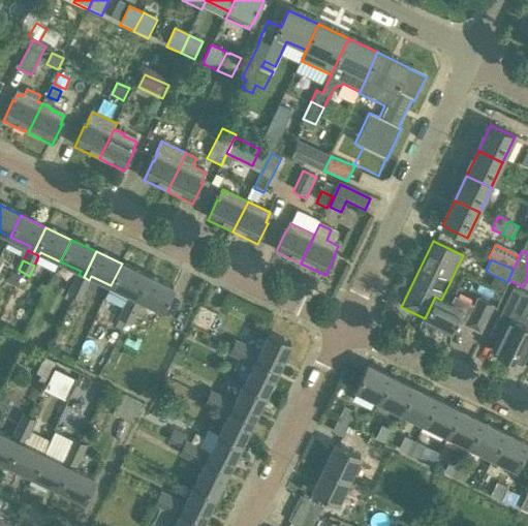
[(147,276),(122,264),(111,285),(131,295),(129,299),(134,302),(147,276)]
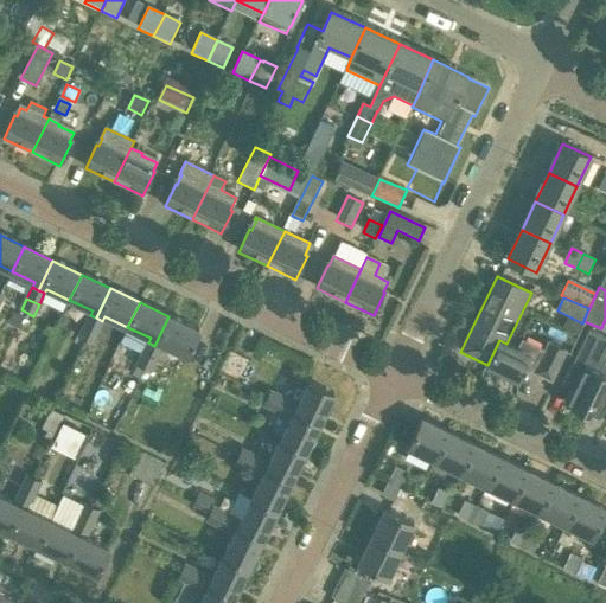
[(8,325),(19,331),(25,319),(13,313),(8,325)]
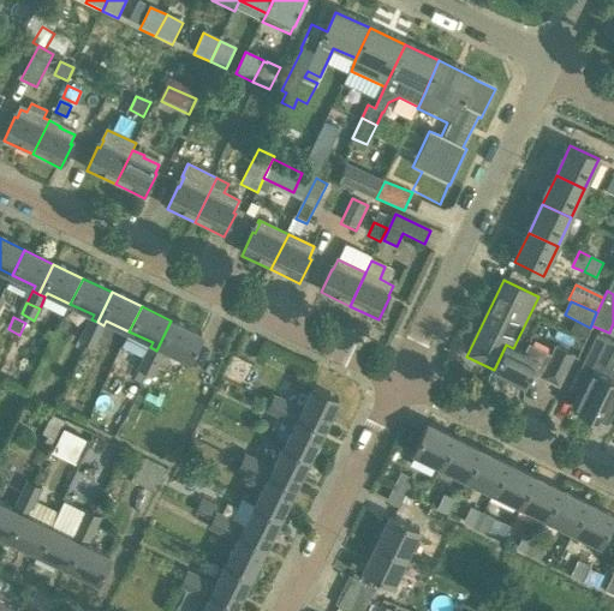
[(91,319),(85,330),(99,336),(103,325),(97,322),(91,319)]
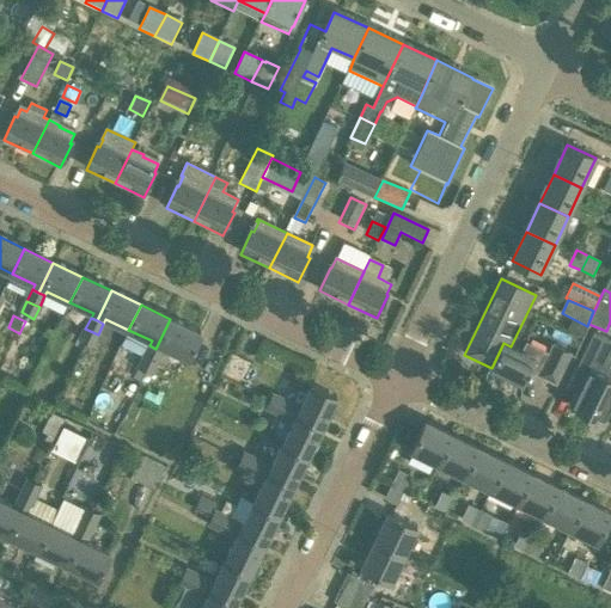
[(200,333),(170,319),(156,349),(162,351),(164,347),(188,358),(200,333)]
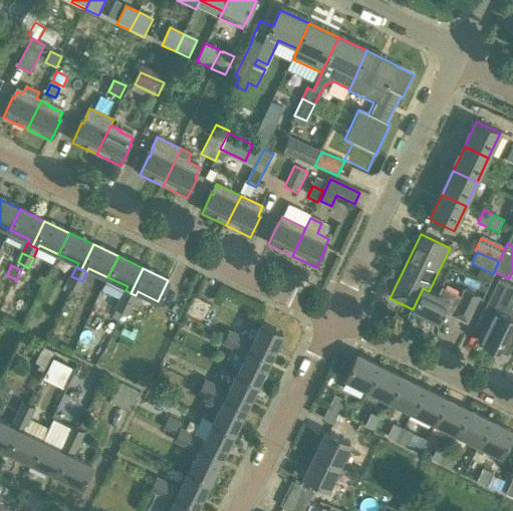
[(82,281),(71,276),(67,286),(77,291),(82,281)]
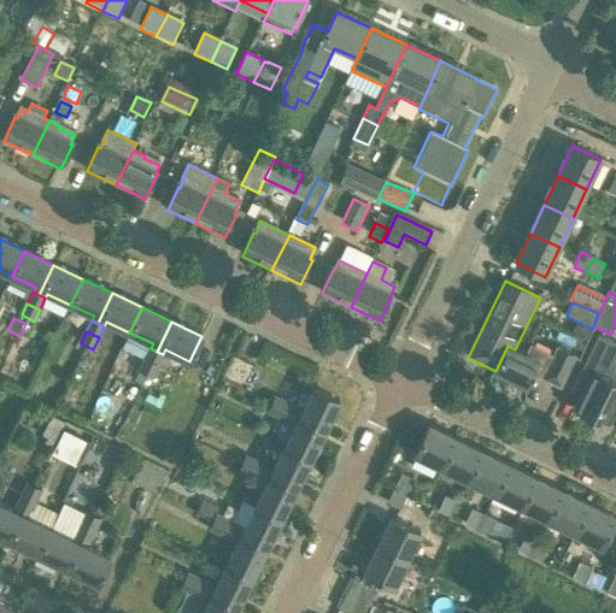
[(615,343),(599,335),(572,392),(581,396),(574,411),(591,419),(615,367),(615,343)]
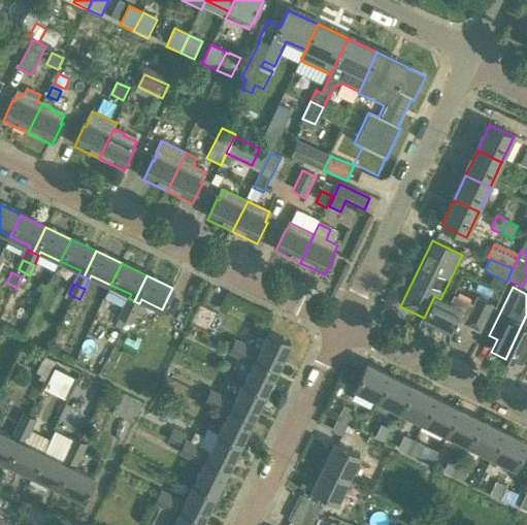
[(434,296),(424,318),(424,319),(451,332),(457,321),(480,332),(492,306),(478,299),(473,307),(455,298),(452,304),(440,299),(434,296)]
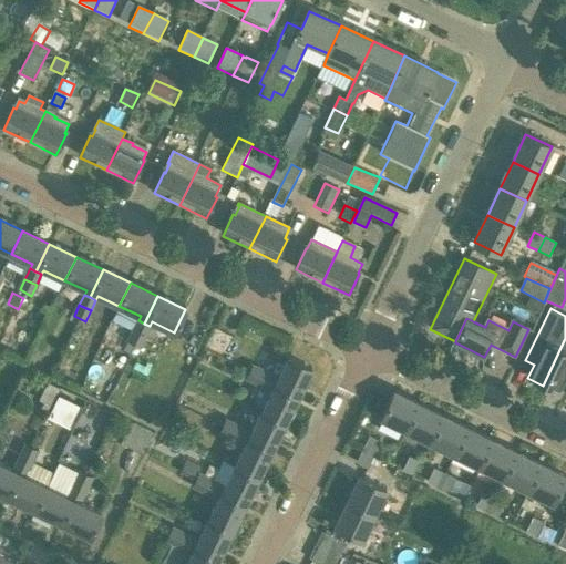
[(139,320),(133,331),(145,337),(150,326),(144,324),(139,320)]
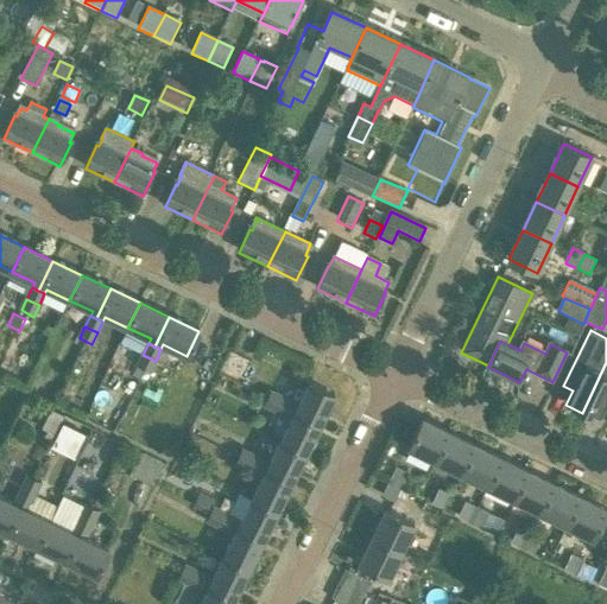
[(217,372),(246,385),(257,362),(228,349),(217,372)]
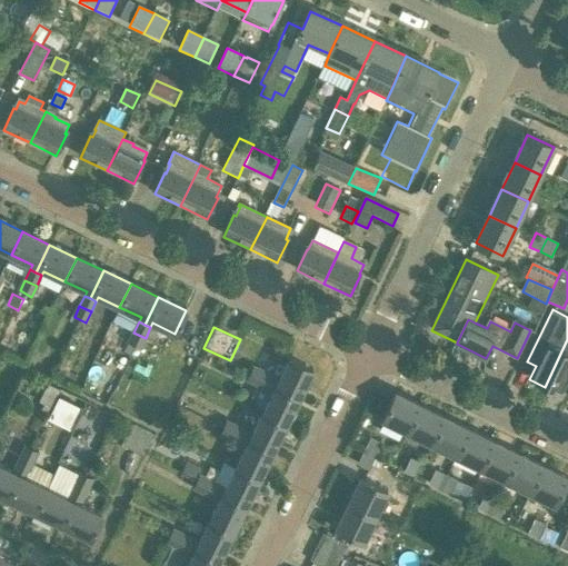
[(146,338),(133,333),(129,343),(140,348),(146,338)]
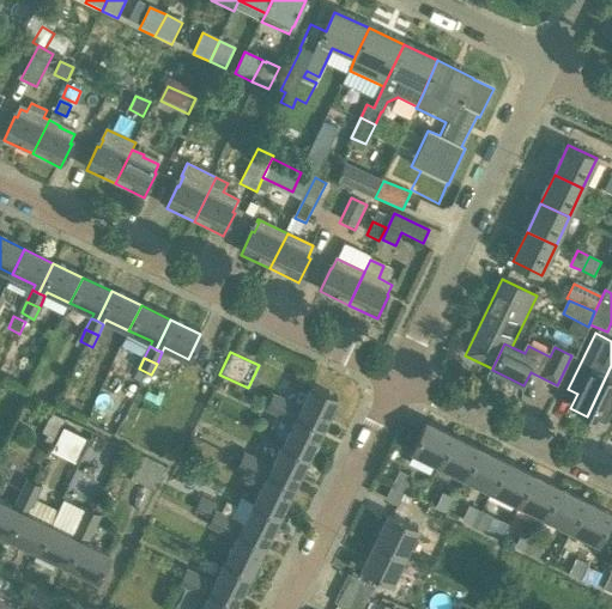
[(611,365),(587,416),(604,425),(611,408),(611,365)]
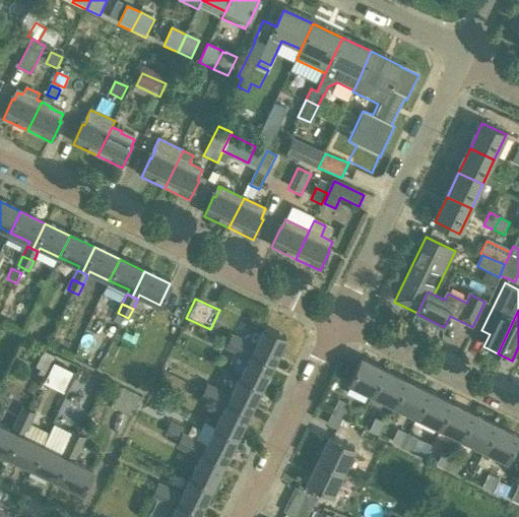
[(250,346),(248,352),(273,365),(285,339),(264,329),(254,348),(250,346)]
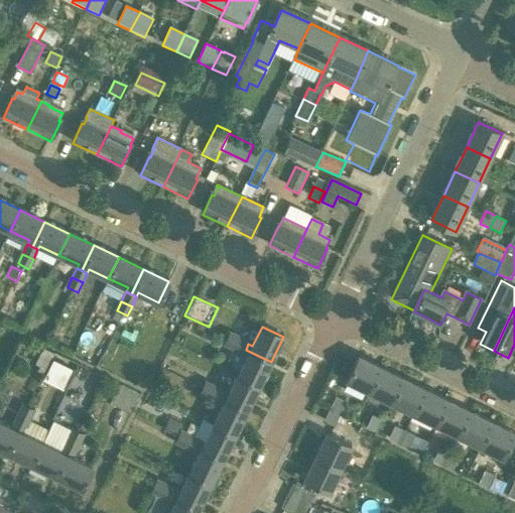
[(233,350),(239,340),(229,335),(224,346),(233,350)]
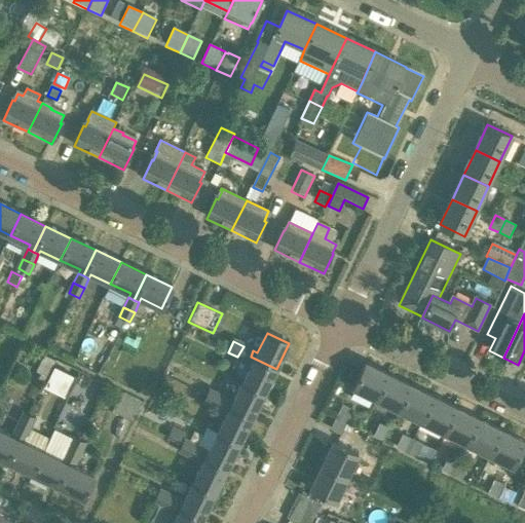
[(253,350),(244,346),(237,357),(248,362),(251,357),(253,350)]
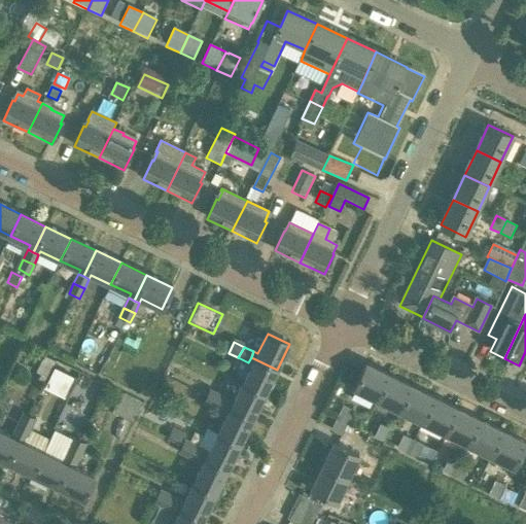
[(39,381),(44,384),(55,362),(44,357),(36,374),(41,376),(39,381)]
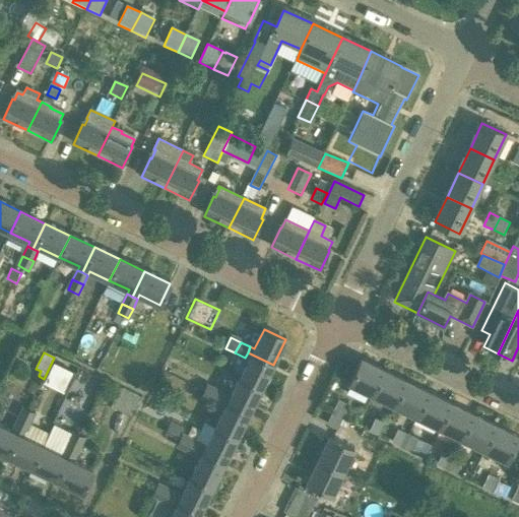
[(249,360),(240,379),(261,389),(273,365),(248,352),(245,358),(249,360)]
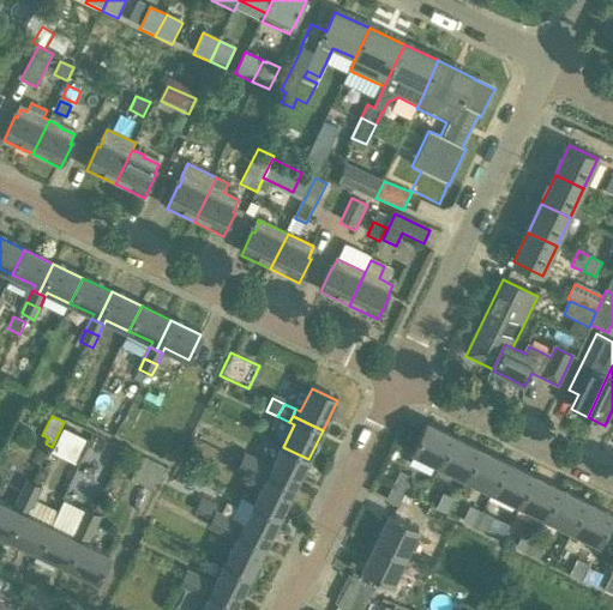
[(439,467),(454,439),(426,424),(412,453),(439,467)]
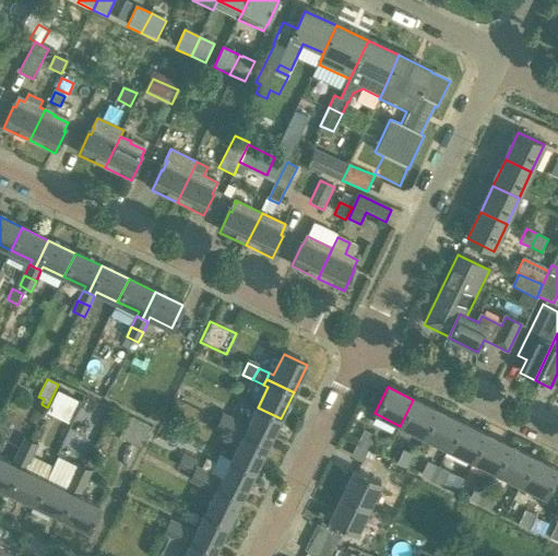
[(437,412),(413,400),(400,426),(424,438),(437,412)]
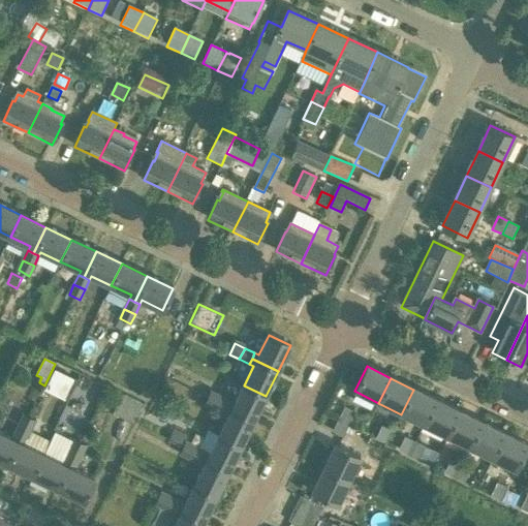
[(229,403),(227,409),(253,422),(266,396),(244,385),(234,405),(229,403)]
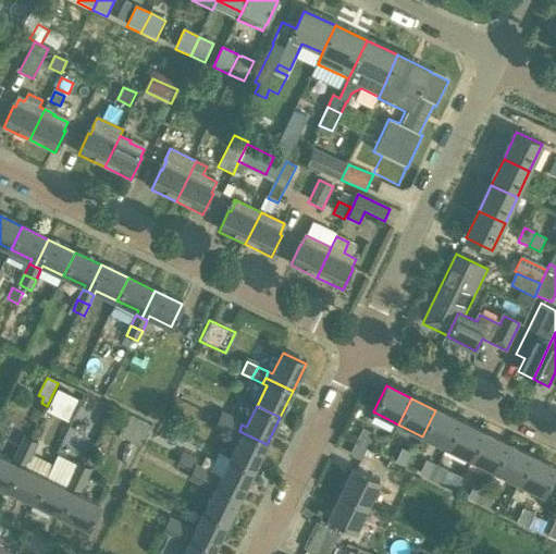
[(459,422),(435,410),(422,436),(446,448),(459,422)]
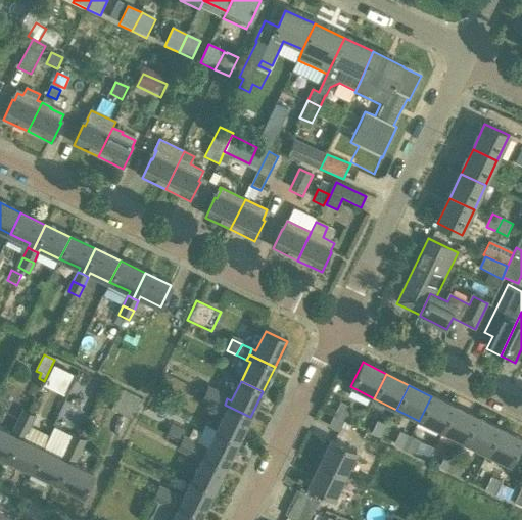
[(212,405),(218,394),(207,389),(202,400),(212,405)]
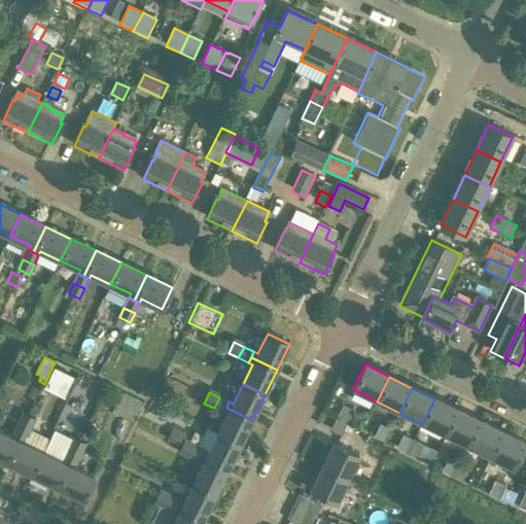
[(135,423),(143,405),(121,393),(112,413),(135,423)]
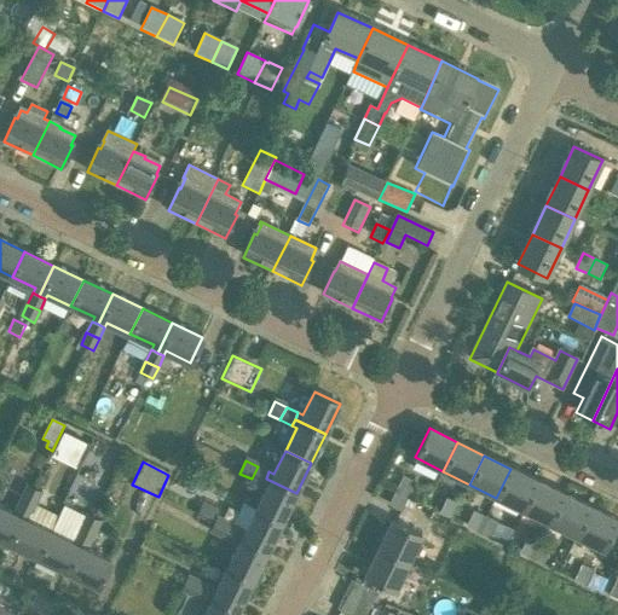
[(258,466),(252,479),(263,485),(266,479),(269,471),(258,466)]
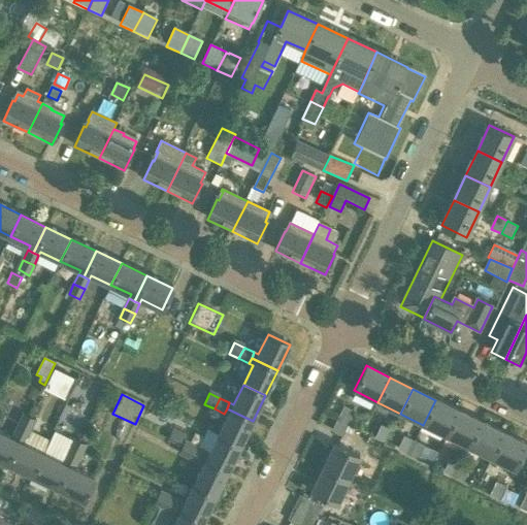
[(435,400),(423,425),(447,436),(458,412),(435,400)]
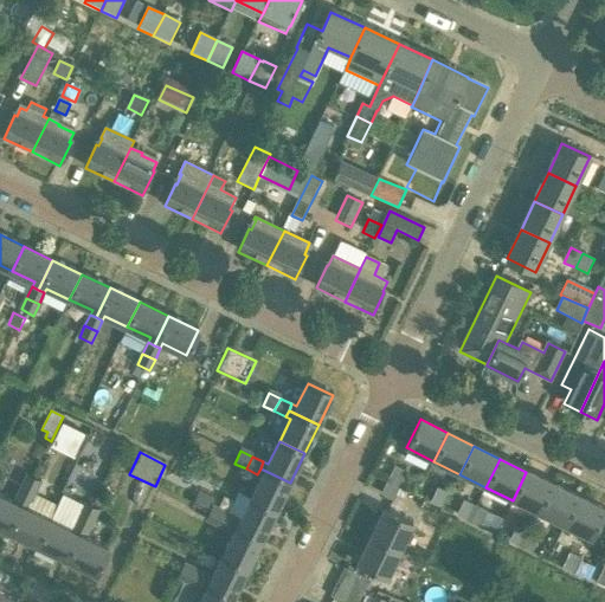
[(44,478),(47,471),(39,466),(36,474),(44,478)]
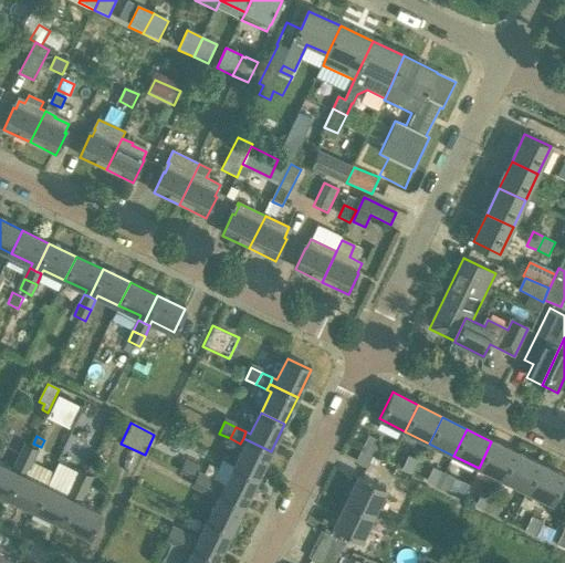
[(355,465),(367,470),(380,442),(368,437),(355,465)]
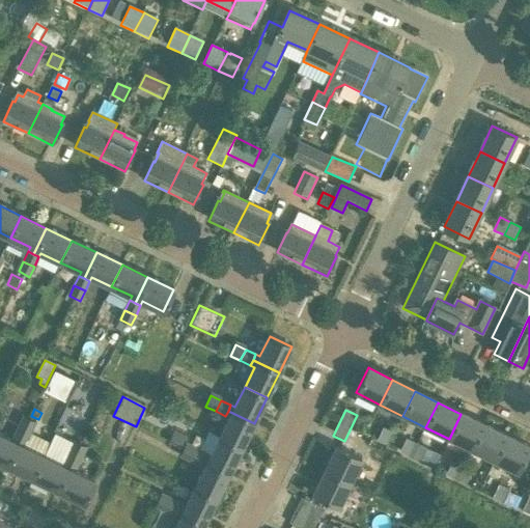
[(229,418),(220,438),(242,448),(254,423),(228,411),(225,416),(229,418)]
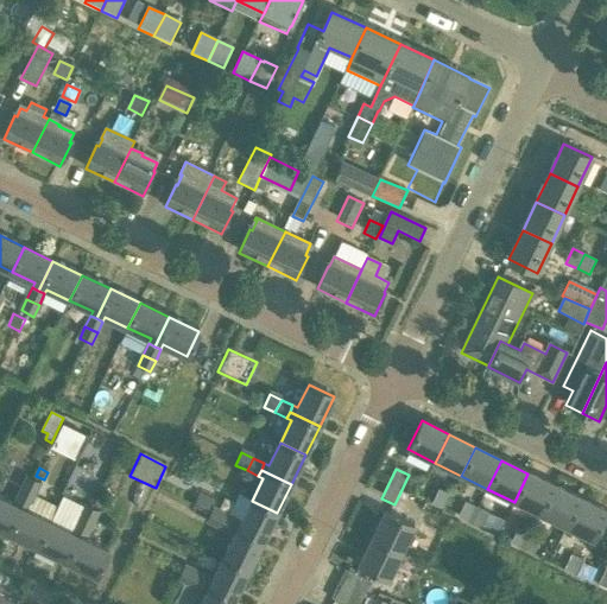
[(528,474),(514,502),(541,515),(555,485),(528,474)]
